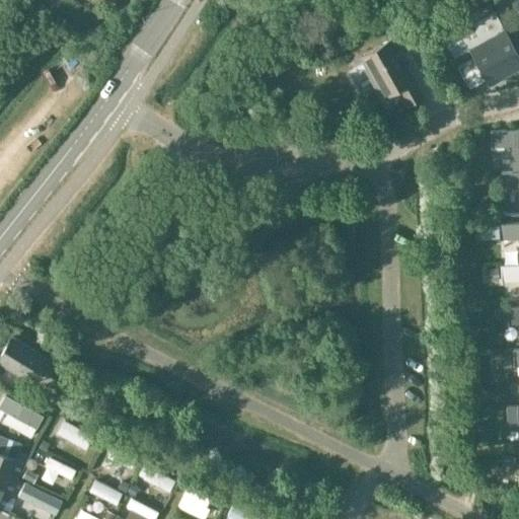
[(518,56),(494,11),(444,39),(454,57),(468,49),(473,58),(457,67),(465,81),(472,77),(476,84),(486,79),(489,85),(512,72),(509,66),(518,60),(518,56)]
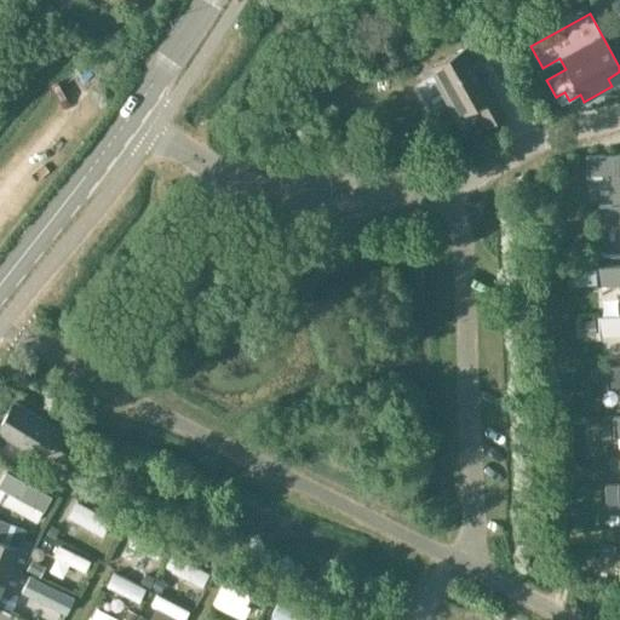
[(495,96),(477,64),(493,56),(475,26),(459,34),(466,47),(431,67),(459,116),(475,107),(486,126),(505,115),(495,96)]
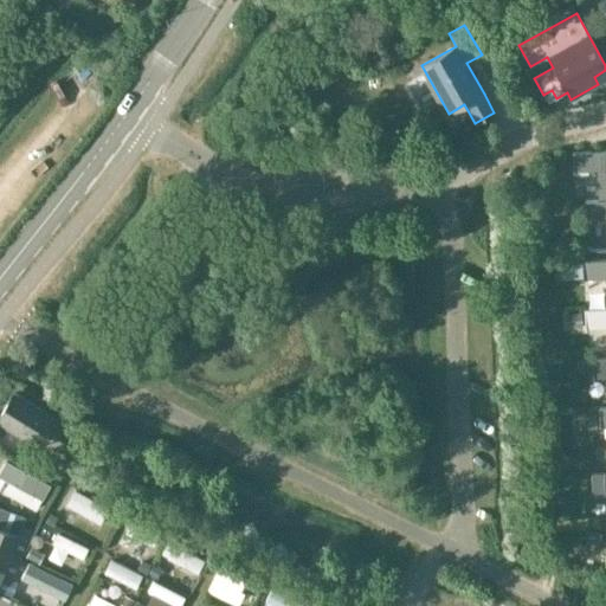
[(574,172),(598,171),(599,200),(605,199),(605,152),(573,153),(574,172)]
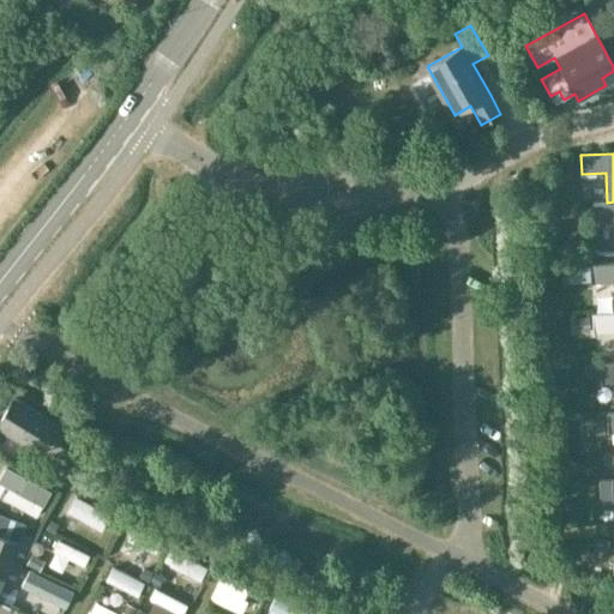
[(613,202),(607,203),(593,203),(594,223),(613,221),(613,202)]
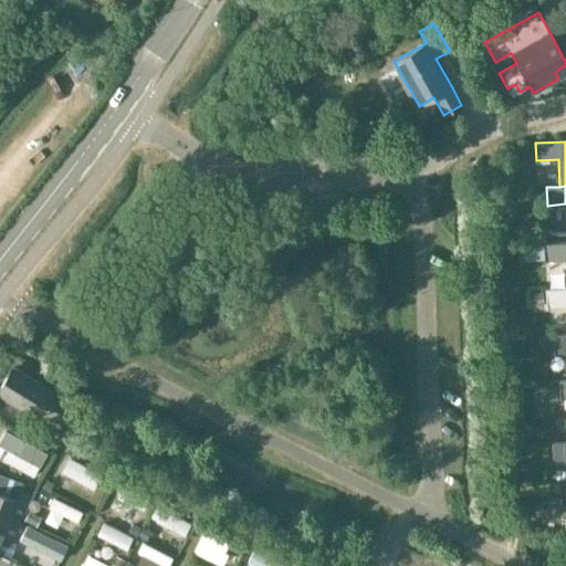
[(544,261),(565,260),(565,242),(543,243),(544,261)]
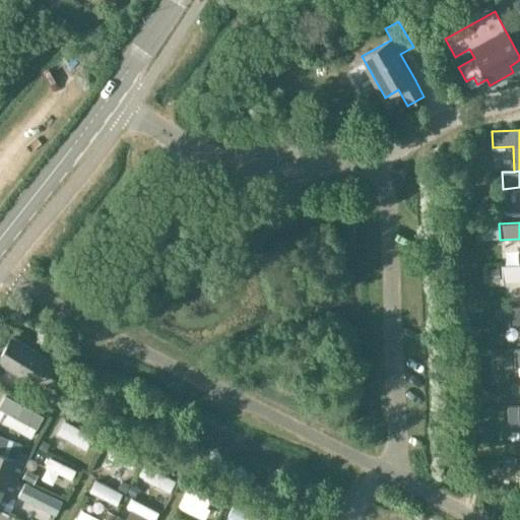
[(519,265),(500,266),(501,282),(519,281),(519,265)]
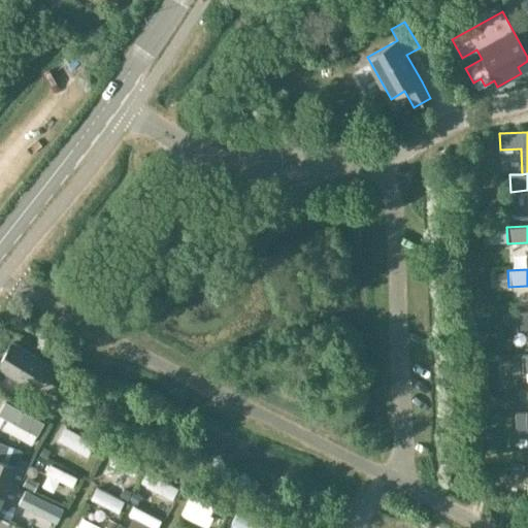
[(527,310),(515,311),(516,328),(527,327),(527,310)]
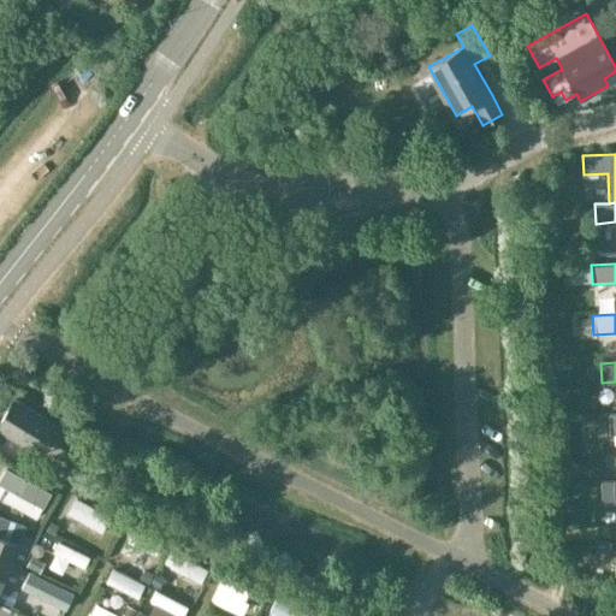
[(13,400),(0,420),(0,431),(39,455),(49,438),(53,442),(54,439),(57,440),(61,433),(59,432),(60,431),(55,428),(57,425),(13,400)]
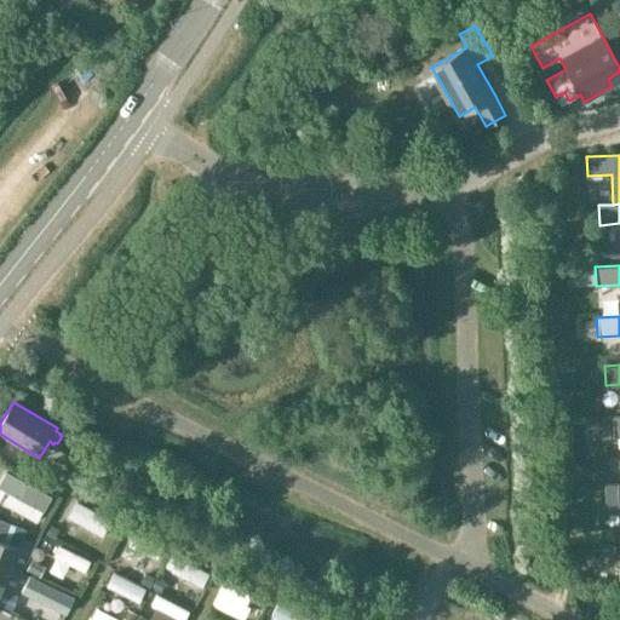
[(0,597),(19,547),(27,530),(0,520),(0,597)]
